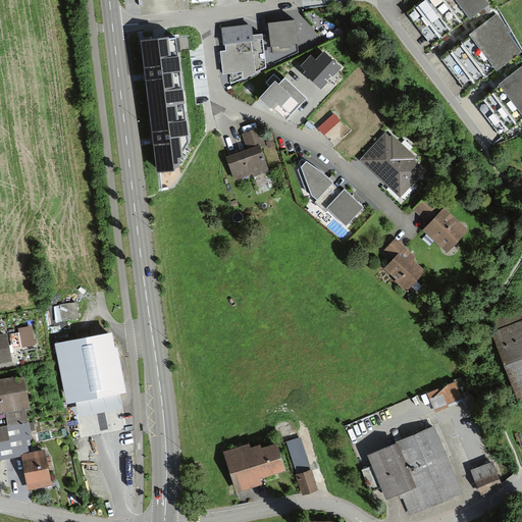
[(423,0),(406,13),(432,50),(491,6),(485,0),(423,0)]
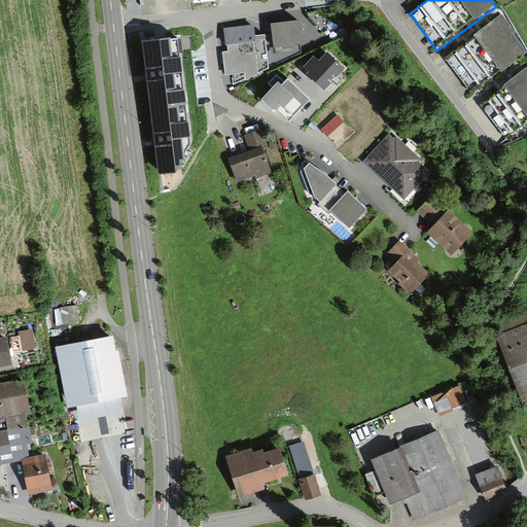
[(503,15),(445,61),(472,96),(526,53),(526,51),(513,34),(516,32),(503,15)]
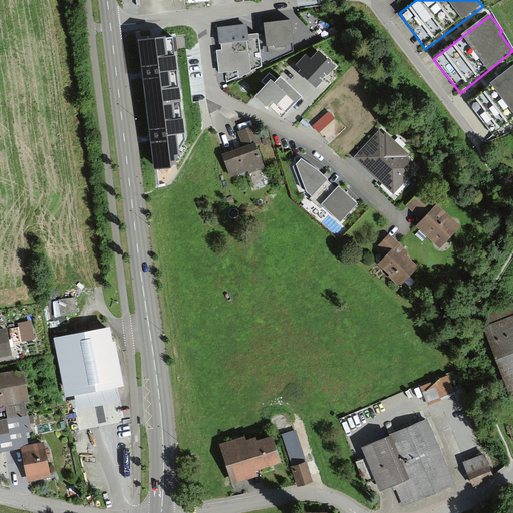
[(291,22),(266,24),(268,47),(275,47),(276,49),(285,49),(285,45),(293,45),(291,22)]
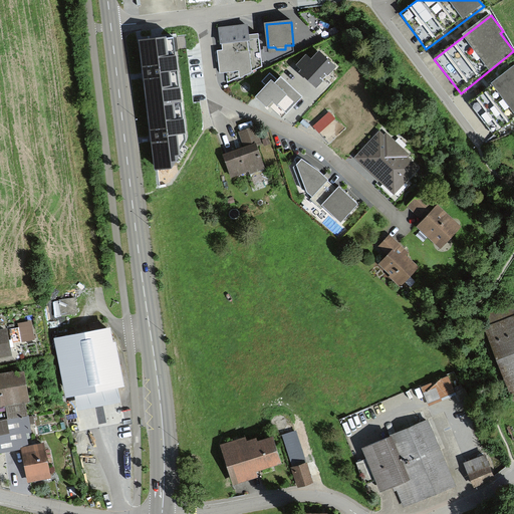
[(226,74),(227,83),(239,78),(239,80),(252,73),(252,71),(262,67),(259,33),(249,34),(248,25),(219,28),(221,45),(222,45),(223,51),(217,52),(220,74),(226,74)]
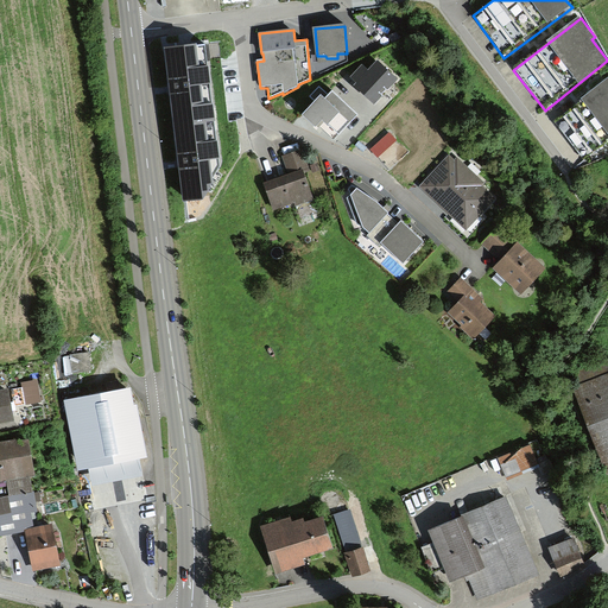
[(204,45),(166,50),(184,200),(203,197),(219,165),(204,45)]
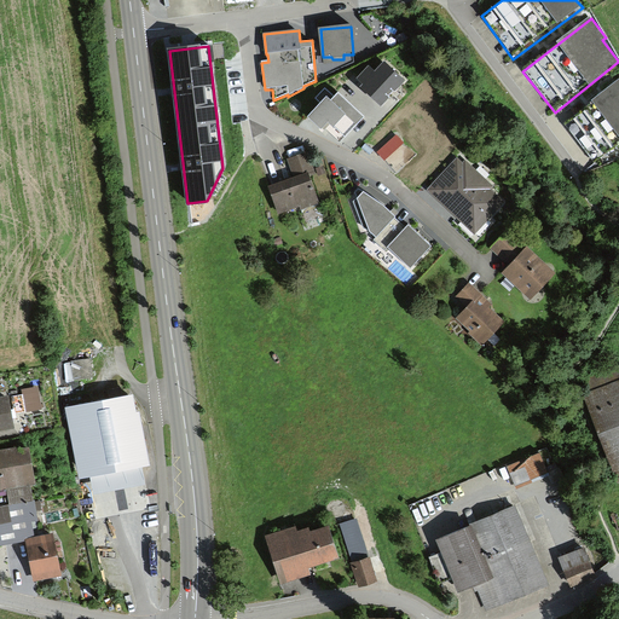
[(386,64),(375,75),(369,69),(357,81),(363,88),(360,91),(381,110),(406,85),(386,64)]
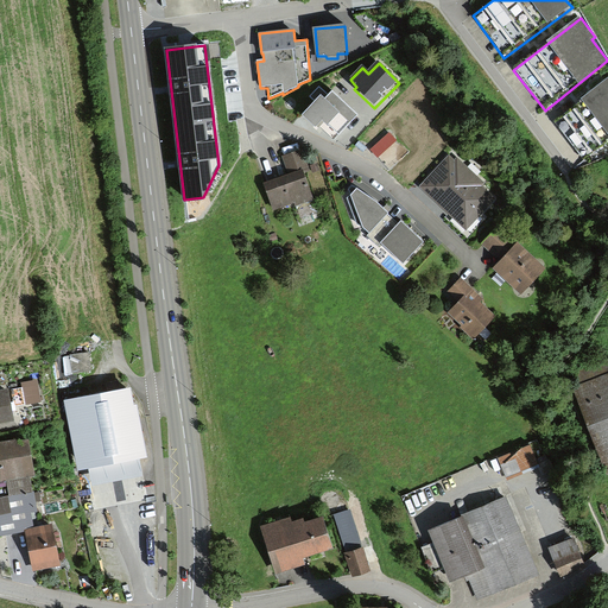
[(607,80),(556,124),(587,160),(607,143),(607,80)]
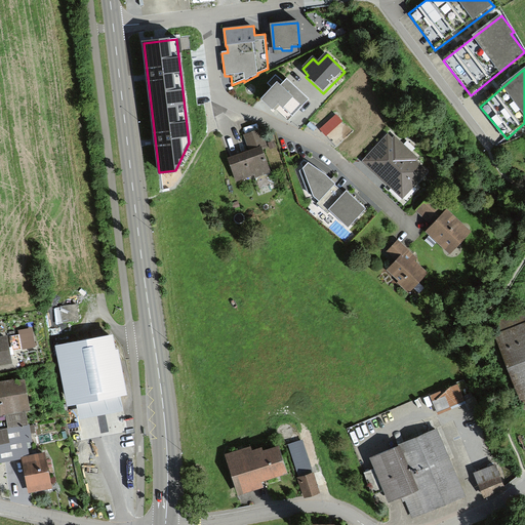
[(307,102),(286,81),(284,84),(276,76),(269,83),(275,89),(260,103),(273,115),(278,110),(288,120),(307,102)]
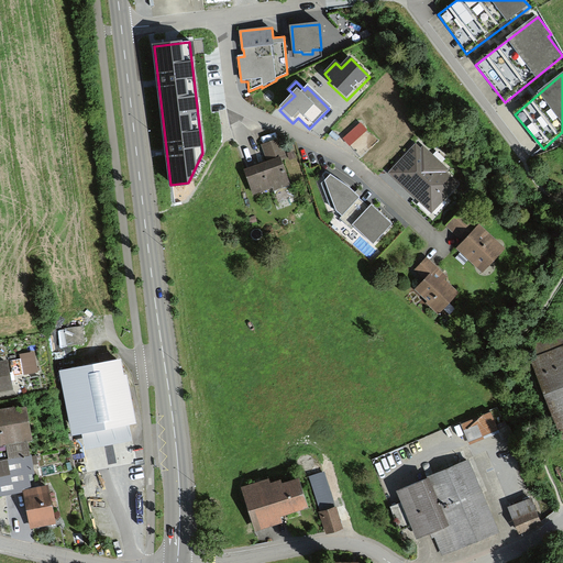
[(267,163),(245,172),(254,196),(273,188),(274,191),(289,186),(279,159),(285,158),(278,140),(261,146),(267,163)]
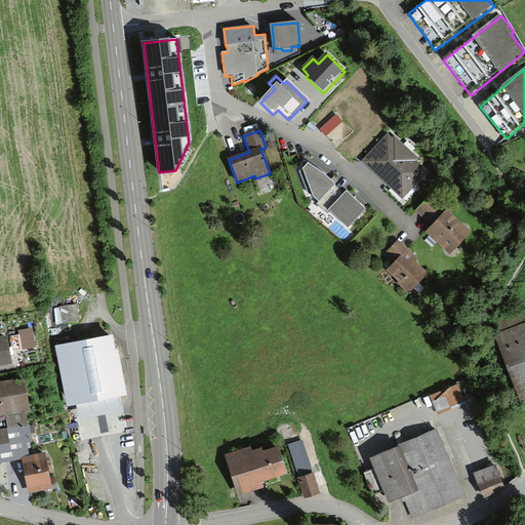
[(362,162),(402,200),(429,171),(417,161),(420,158),(395,135),(393,138),(388,133),(362,162)]
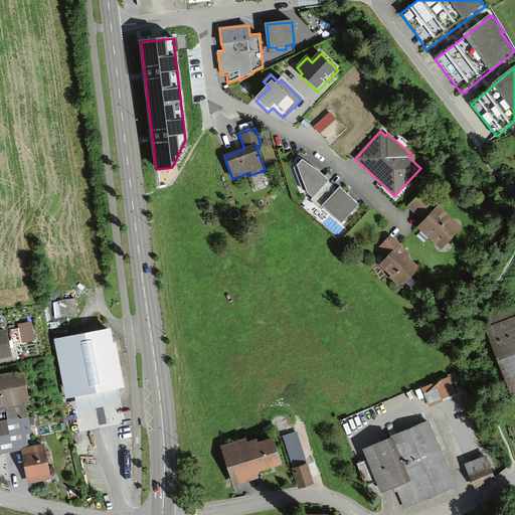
[(306,193),(313,198),(329,181),(319,172),(298,158),(290,166),(302,194),(306,193)]
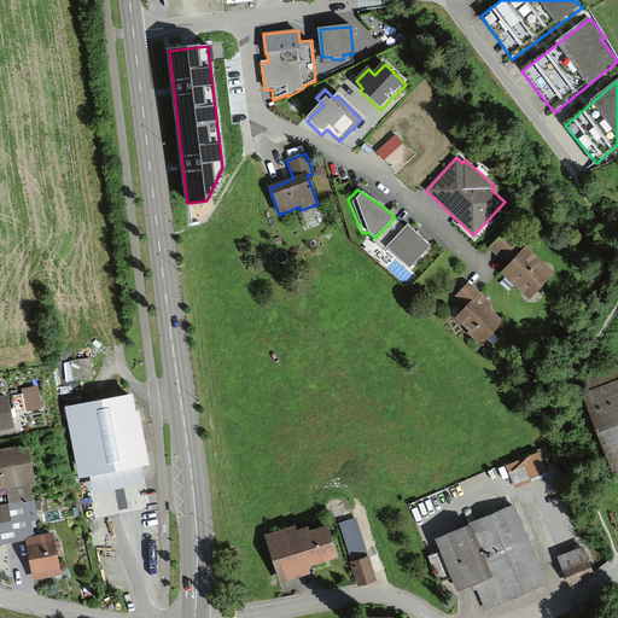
[(406,229),(395,217),(375,238),(372,242),(383,252),(386,249),(409,270),(431,249),(408,227),(406,229)]
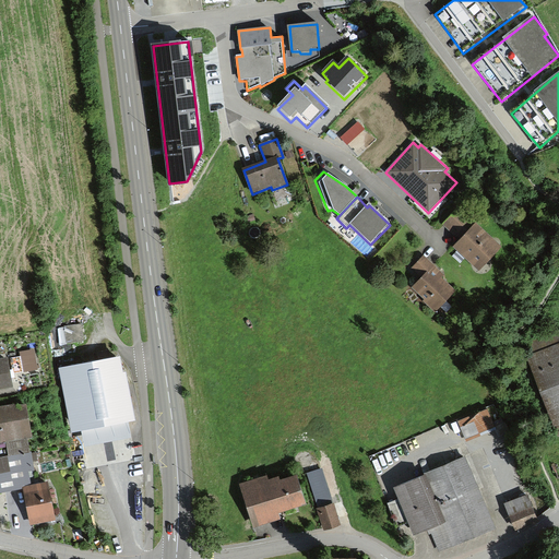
[(442,225),(460,241),(476,225),(477,223),(461,206),(442,225)]
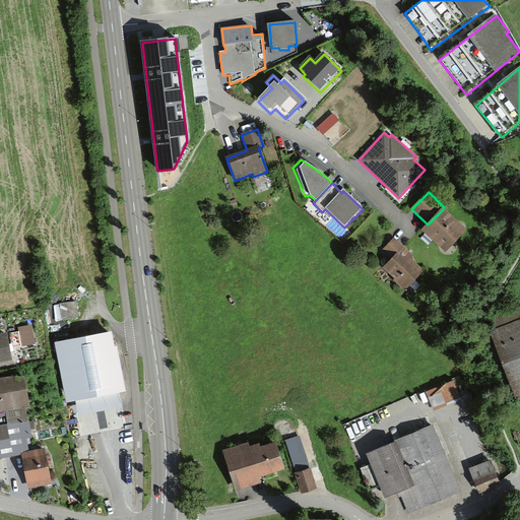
[(465,232),(443,209),(428,224),(421,232),(444,254),(465,232)]
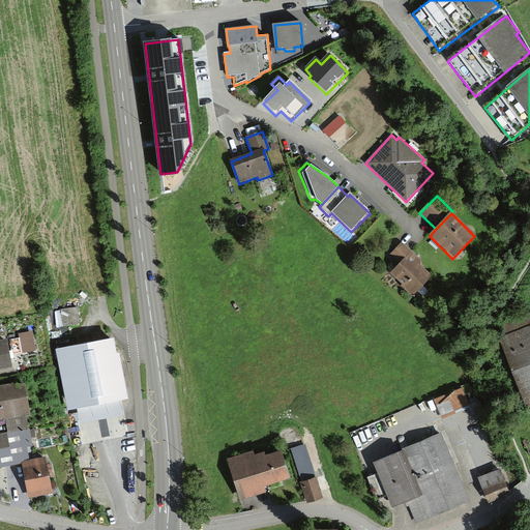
[(421,262),(402,243),(390,256),(401,265),(392,273),(403,284),(402,286),(413,296),(431,277),(418,265),(421,262)]
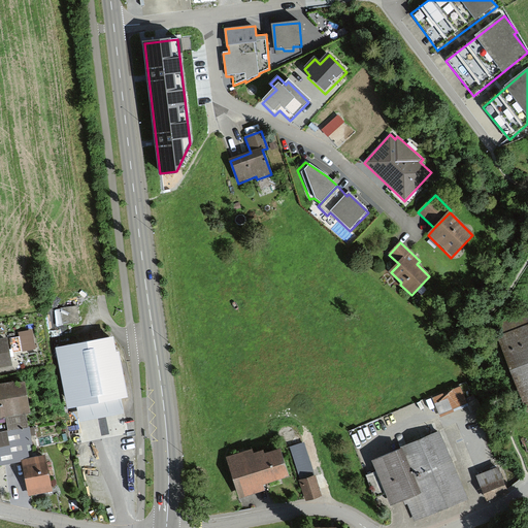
[(81,321),(79,305),(61,308),(63,324),(81,321)]
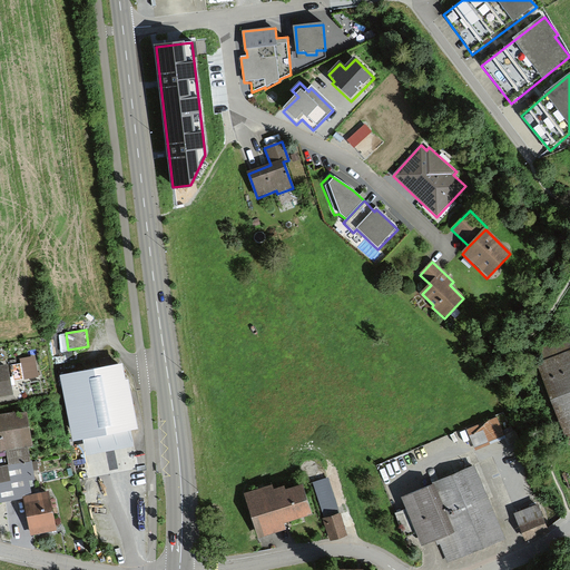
[(569,352),(539,364),(567,433),(569,432),(569,352)]
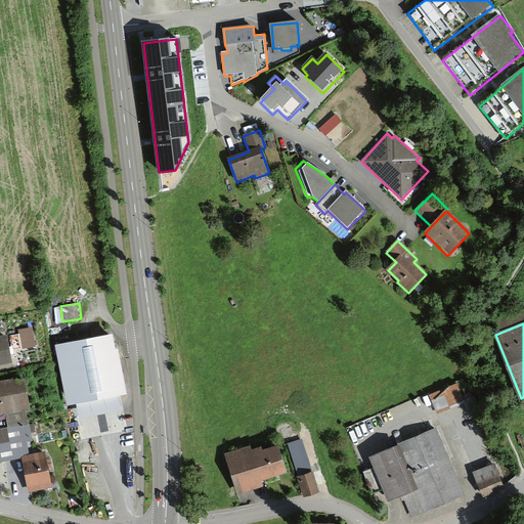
[(20,332),(25,349),(36,346),(32,329),(20,332)]
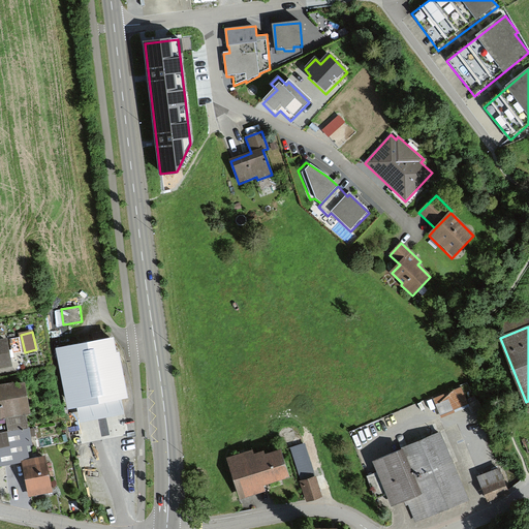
[(68,409),(76,407),(123,400),(128,398),(120,352),(117,353),(114,337),(57,348),(68,409)]
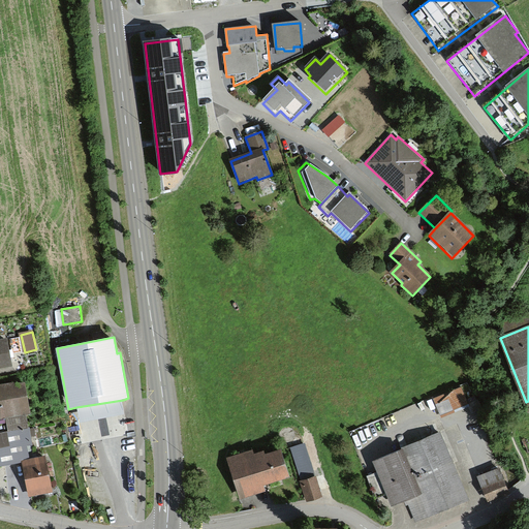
[(8,338),(0,338),(0,366),(12,365),(8,338)]
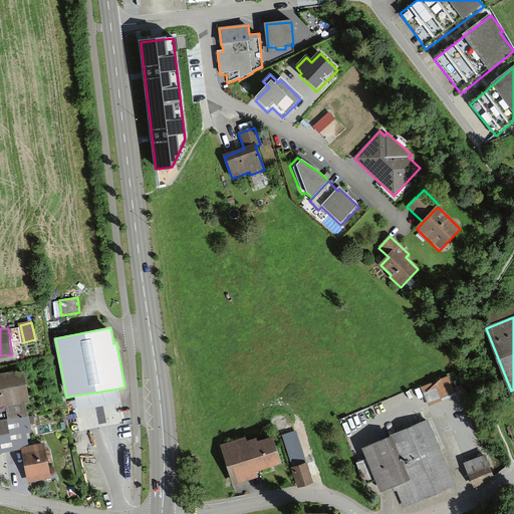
[(0,405),(29,400),(23,366),(0,370),(0,405)]
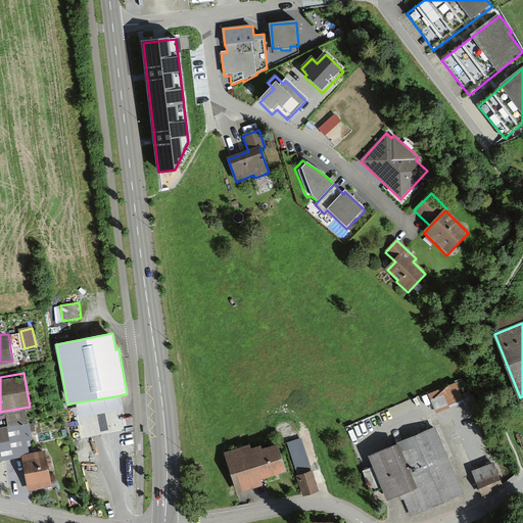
[(427,395),(434,411),(461,399),(455,384),(427,395)]
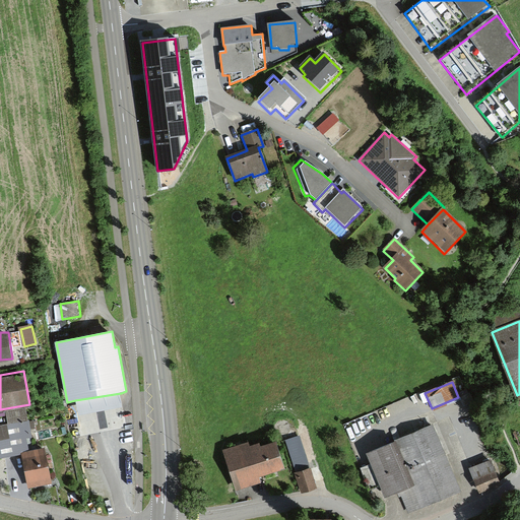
[(123,407),(121,393),(75,400),(78,415),(123,407)]
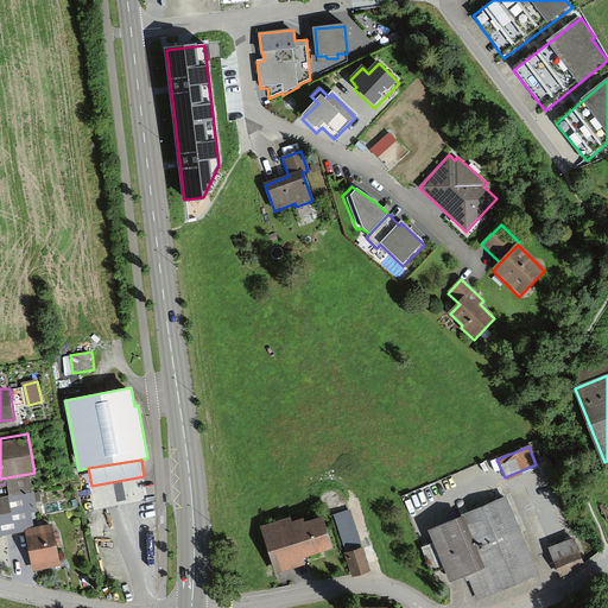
[(32,491),(0,495),(0,531),(24,527),(33,525),(30,511),(36,510),(32,491)]
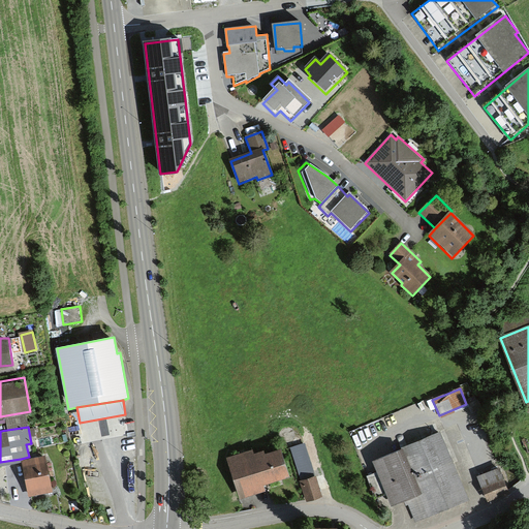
[(441,432),(374,460),(393,505),(408,499),(417,523),(469,501),(441,432)]
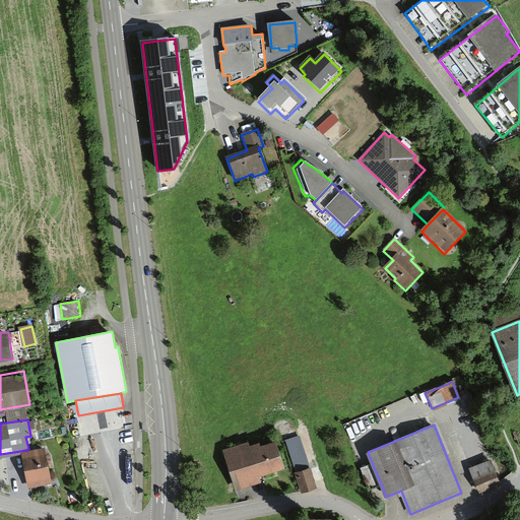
[(301,494),(317,489),(311,467),(310,468),(300,436),(285,441),(296,472),(294,473),(301,494)]
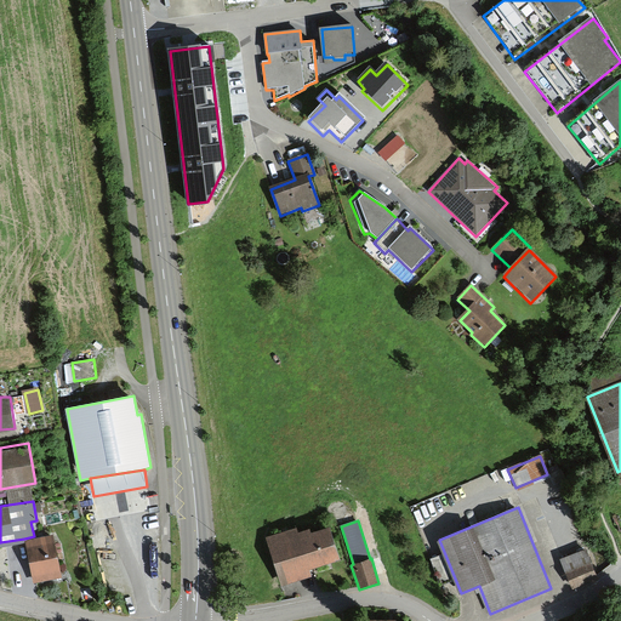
[(330,527),(311,533),(309,529),(298,533),(297,529),(267,537),(280,586),(313,576),(311,569),(313,569),(341,560),(330,527)]
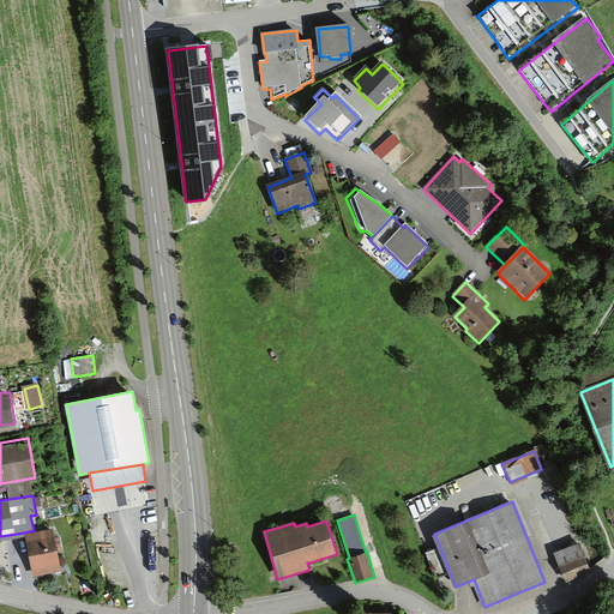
[(34,530),(24,533),(29,553),(32,573),(61,567),(53,527),(34,530)]
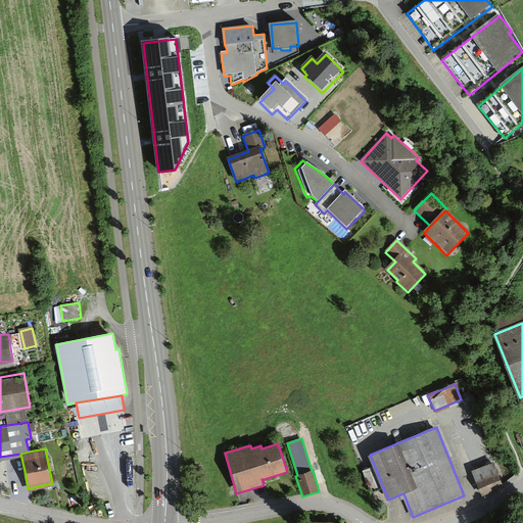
[(472,468),(481,492),(503,484),(492,459),(472,468)]
